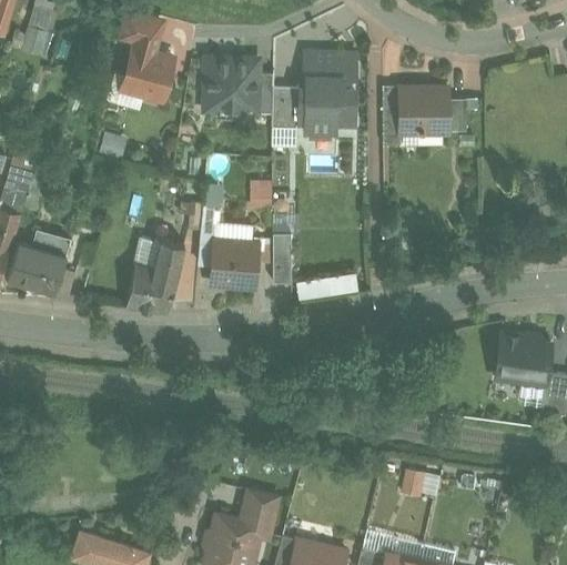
[(0,32),(4,34),(16,0),(0,0),(0,32)]
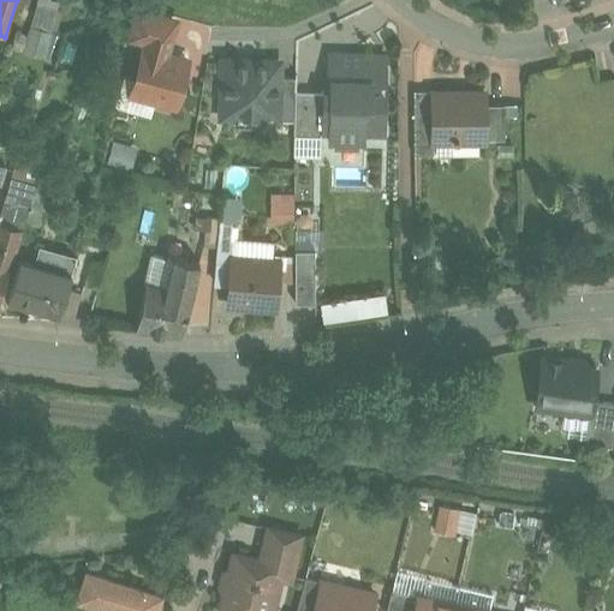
[(51,63),(65,0),(36,0),(23,55),(51,63)]
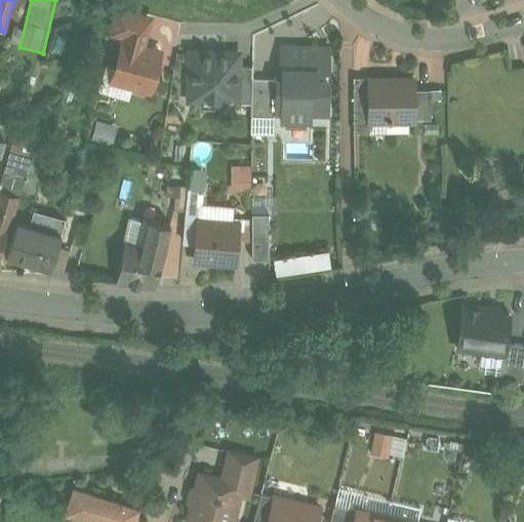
[(150,17),(115,8),(108,37),(123,41),(128,25),(147,30),(150,17)]
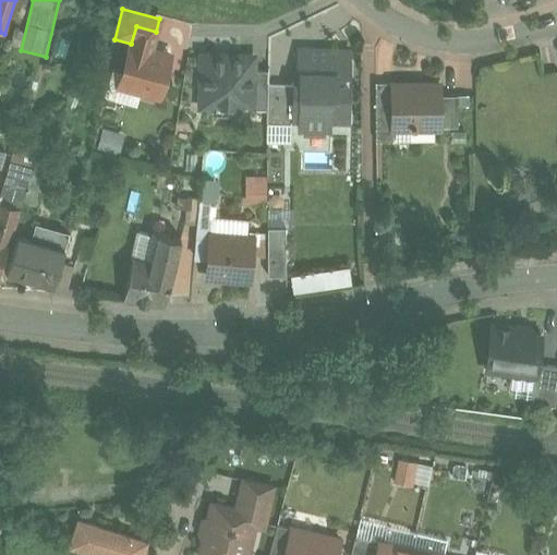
[(156,32),(136,26),(131,44),(121,79),(129,92),(157,99),(169,58),(150,52),(156,32)]
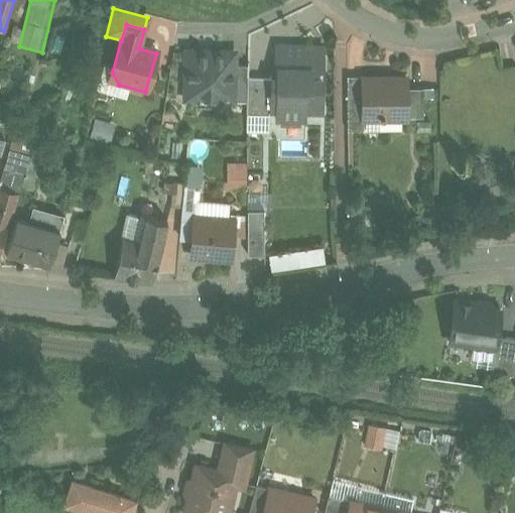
[(322,49),(276,48),(275,80),(271,80),(271,112),(272,112),(276,112),(276,120),(281,121),(281,125),(297,125),(297,121),(302,121),(303,113),(320,114),(320,82),(318,81),(319,72),(322,72),(322,49)]
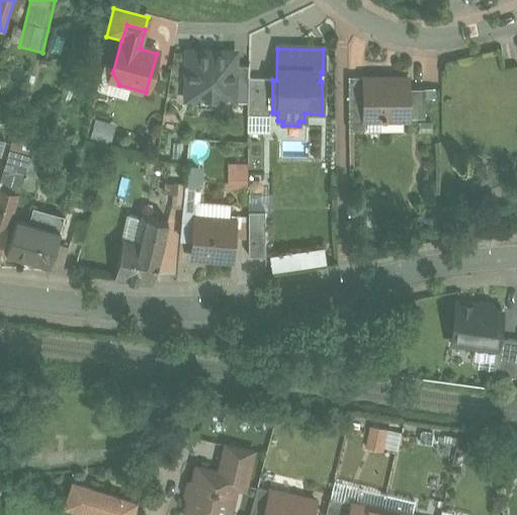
[(234,55),(187,54),(187,71),(184,71),(184,88),(198,88),(198,108),(221,109),(221,101),(232,101),(232,103),(233,103),(234,67),(234,55)]
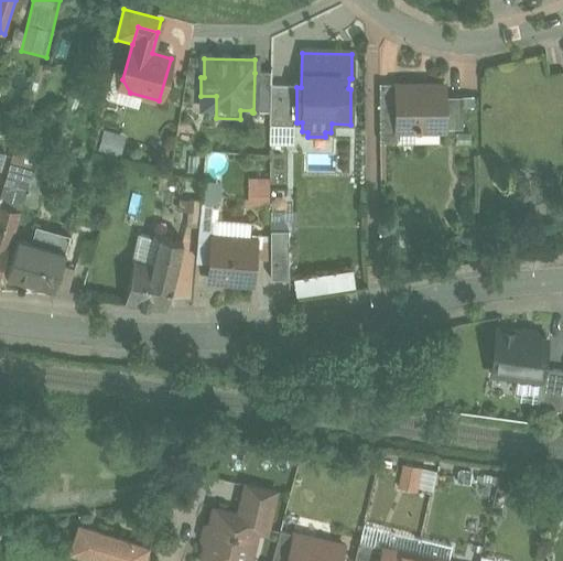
[(270,74),(255,73),(253,112),(269,114),(269,87),(270,74)]
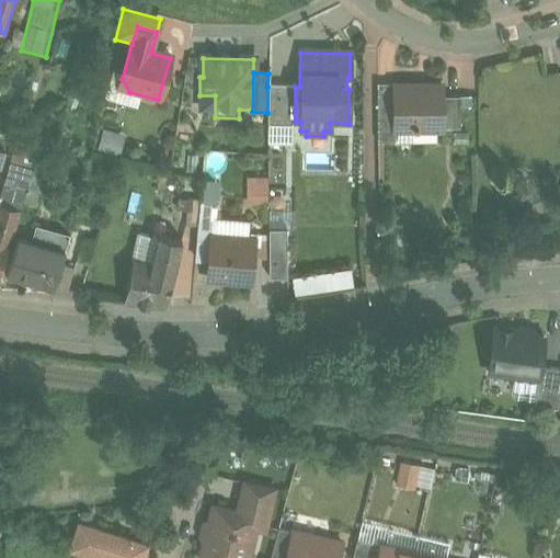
[(395,84),(377,86),(377,145),(395,145),(395,132),(393,132),(395,88),(395,84)]
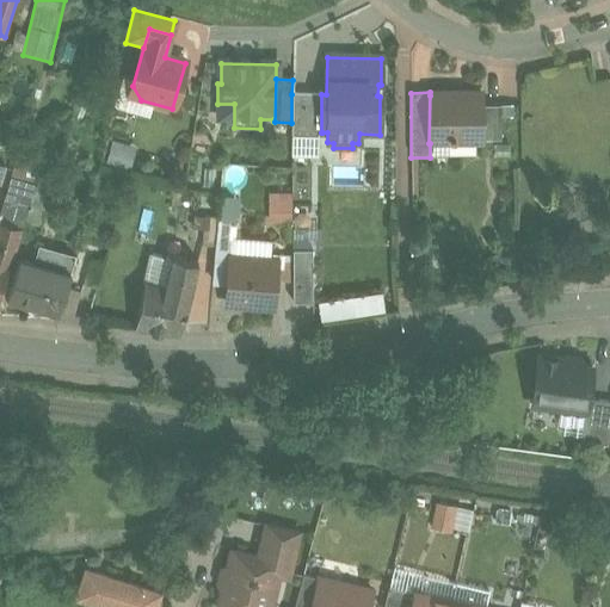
[(321,94),(291,94),(291,123),(291,137),(318,137),(322,132),(321,132),(321,94)]
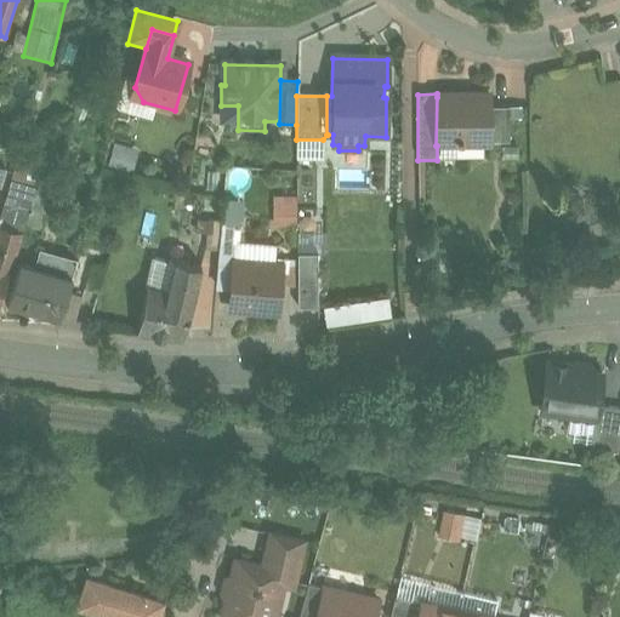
[(437,97),(436,146),(437,146),(489,144),(488,96),(437,97)]
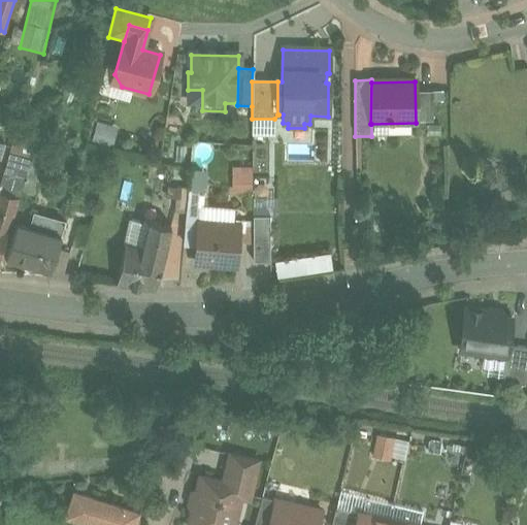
[(114,146),(118,128),(97,124),(94,142),(114,146)]
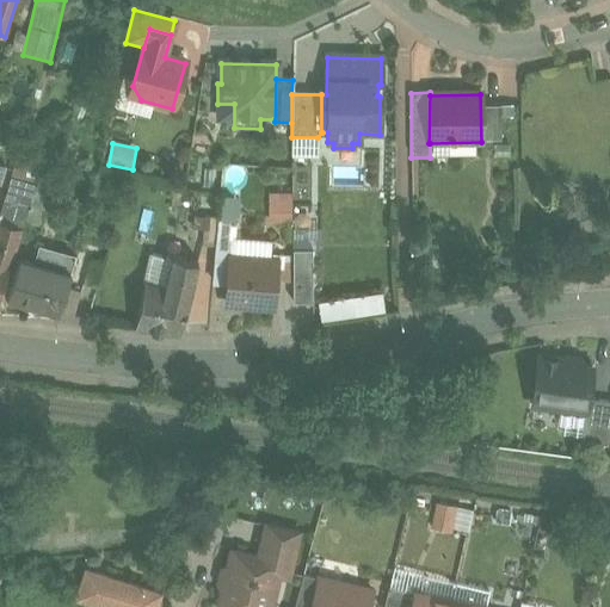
[(0,186),(4,187),(10,168),(0,165),(0,186)]
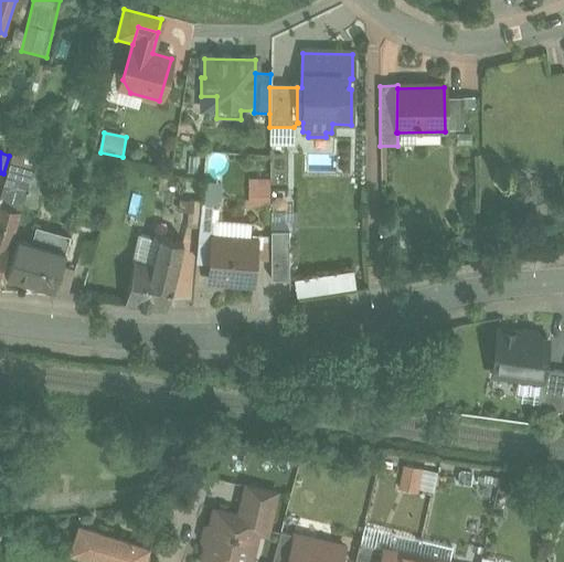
[(32,172),(10,166),(3,187),(4,187),(0,201),(0,208),(20,213),(22,205),(32,172)]
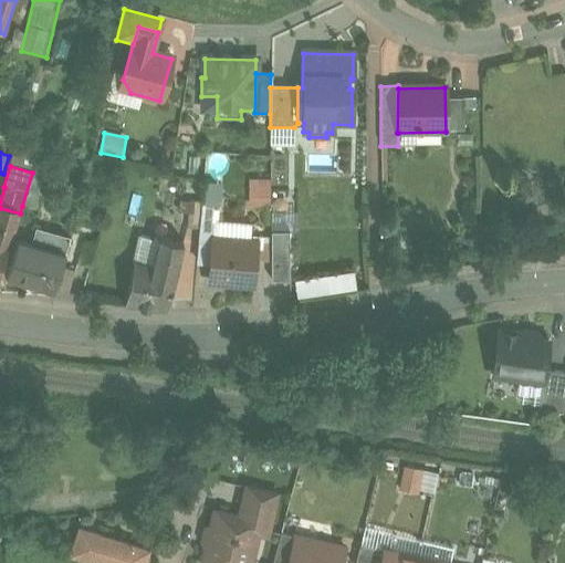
[(46,177),(32,173),(22,206),(37,210),(46,177)]
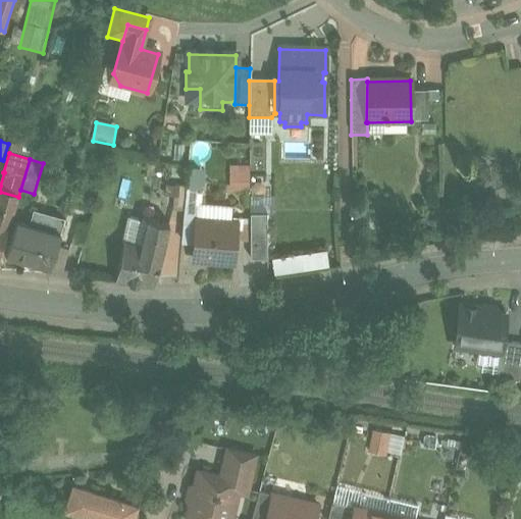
[(251,192),(250,165),(229,166),(231,193),(251,192)]
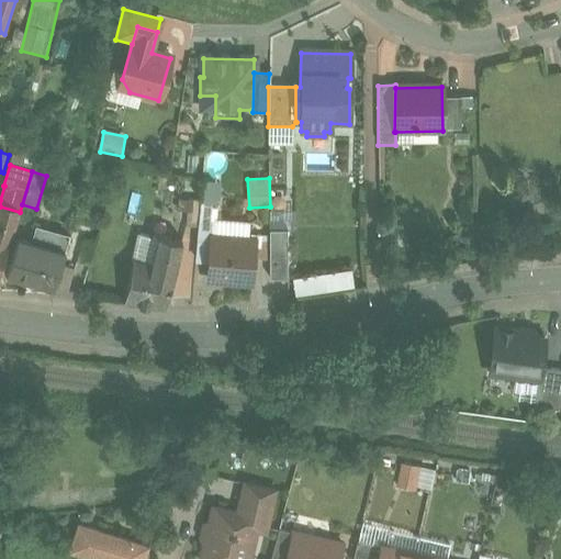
[(200,202),(188,201),(184,227),(198,228),(200,202)]
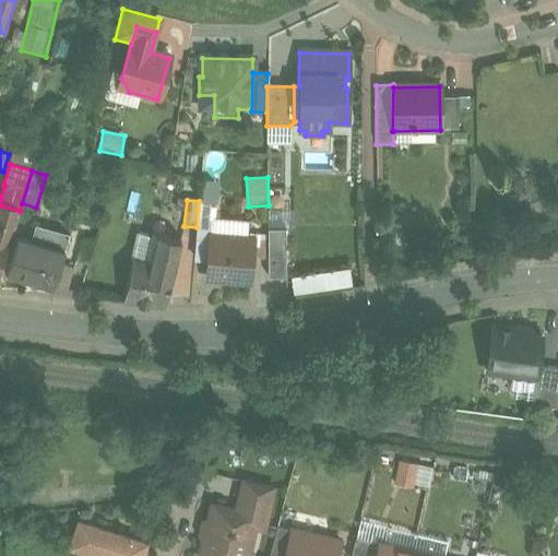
[(0,269),(8,245),(10,245),(20,211),(0,205),(0,269)]
